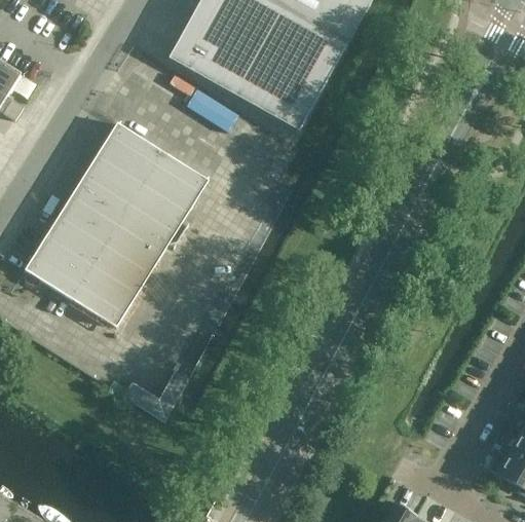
[(199,0),(167,57),(298,129),(371,0),(199,0)]
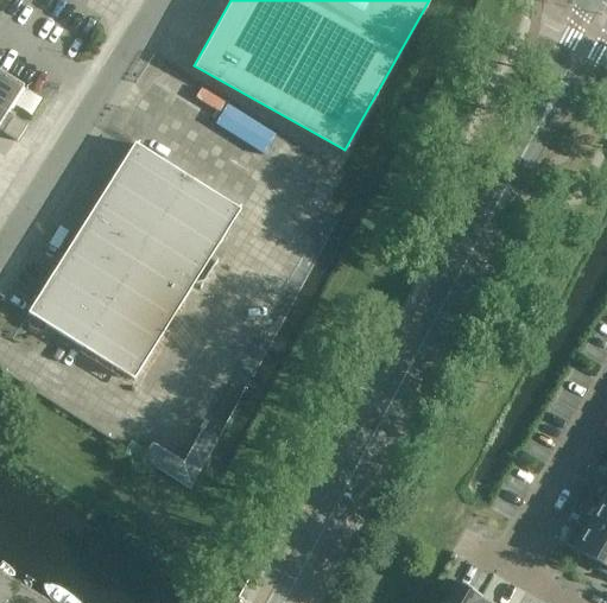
[(0,125),(18,137),(27,121),(8,109),(24,84),(0,69),(0,125)]
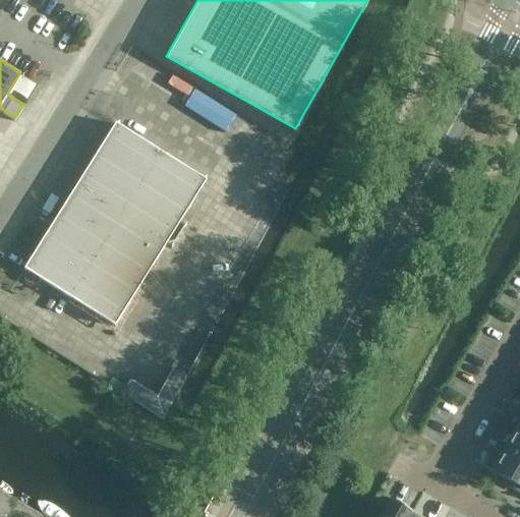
[(116,120),(50,224),(23,266),(30,269),(27,273),(29,277),(32,279),(36,278),(38,275),(115,323),(167,239),(176,238),(182,228),(180,219),(207,177),(116,120)]
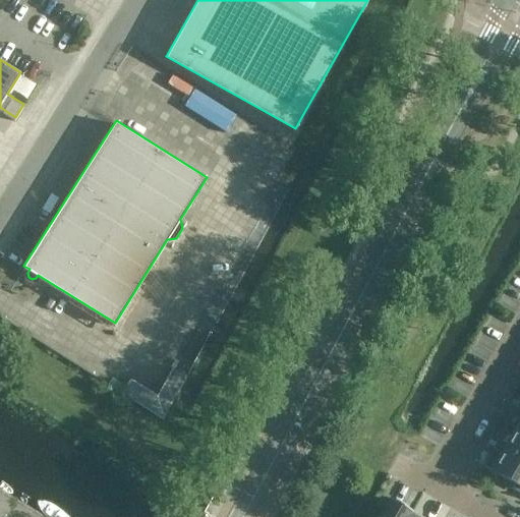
[(164,416),(178,390),(187,372),(172,365),(158,393),(131,376),(122,390),(164,416)]
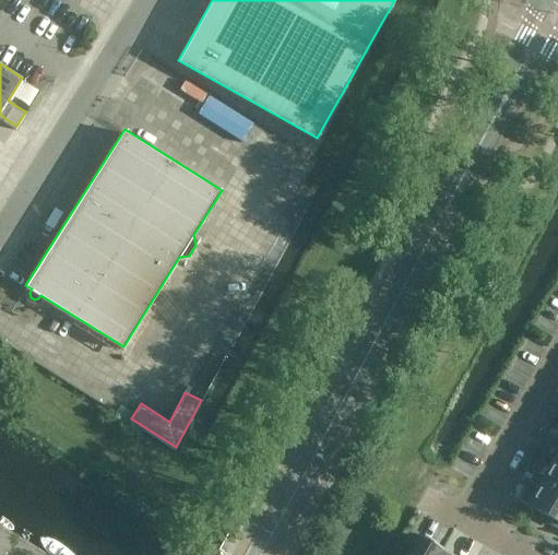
[(557,429),(555,435),(545,453),(557,460),(557,429)]
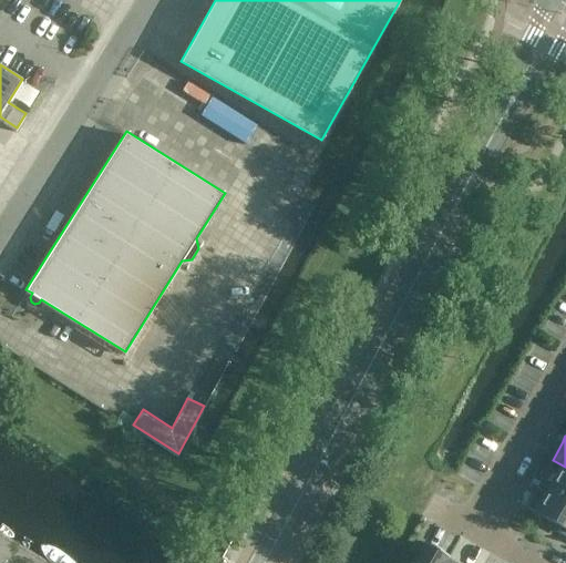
[(565,467),(553,460),(526,504),(565,526),(565,467)]
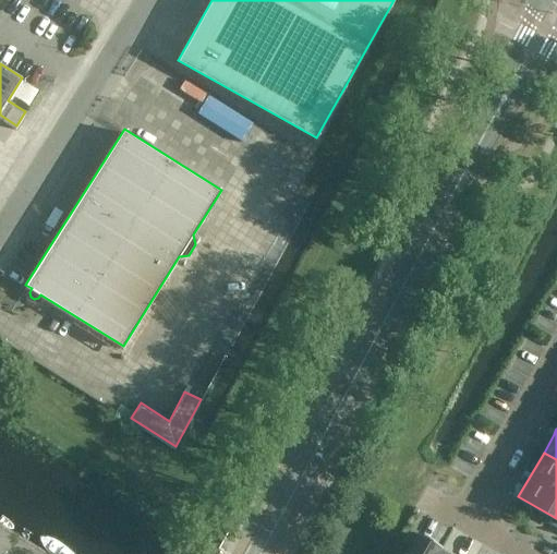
[(406,553),(437,553),(440,549),(443,546),(419,532),(406,553)]
